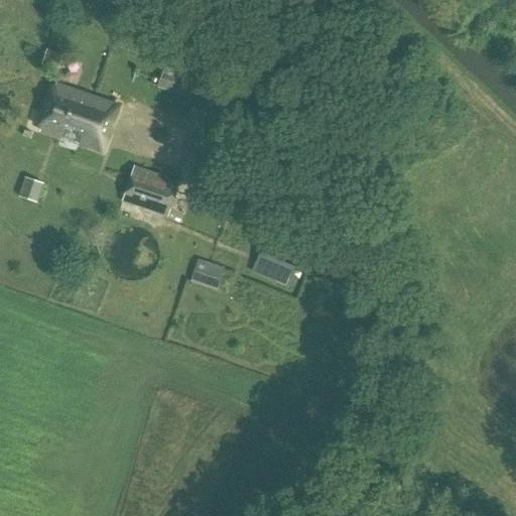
[(62,55),(46,49),(41,66),(57,71),(62,55)]
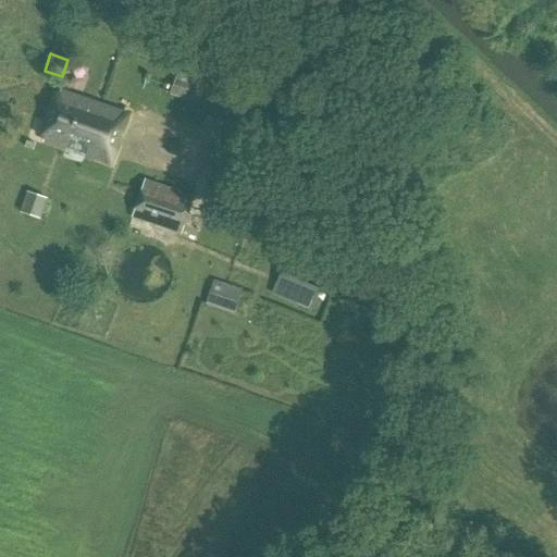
[(178,65),(169,93),(209,107),(219,79),(178,65)]
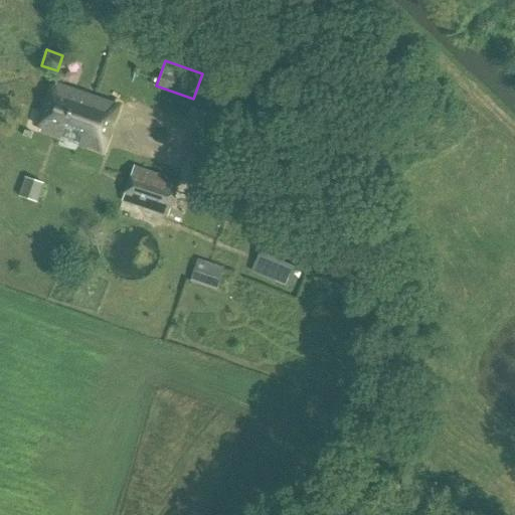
[(63,82),(86,92),(94,70),(71,62),(63,82)]
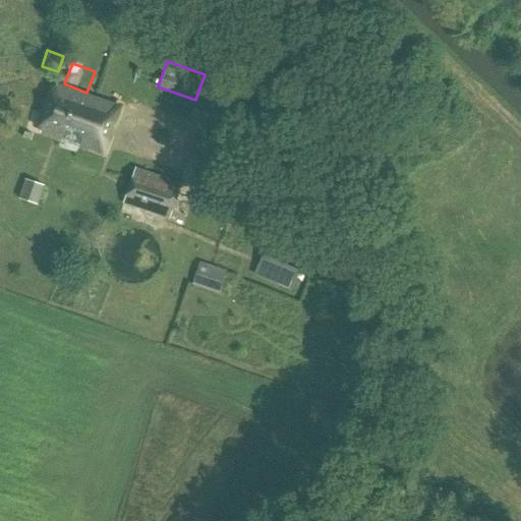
[(117,102),(45,81),(31,133),(59,141),(63,128),(79,133),(75,147),(103,154),(117,102)]
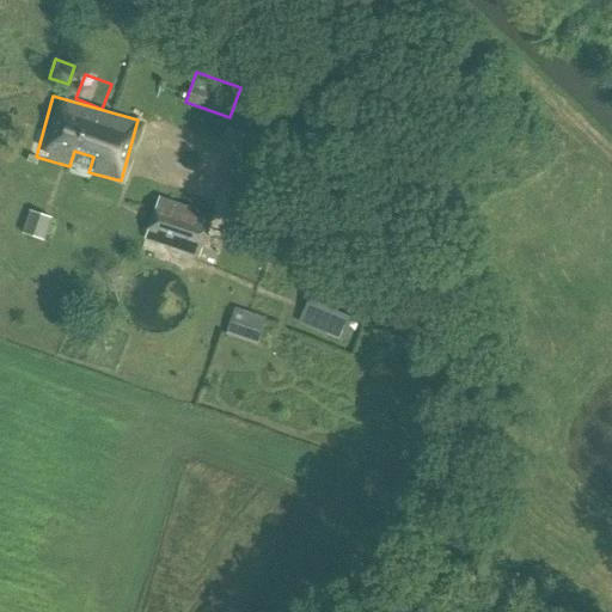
[(199,258),(213,216),(158,199),(144,240),(199,258)]
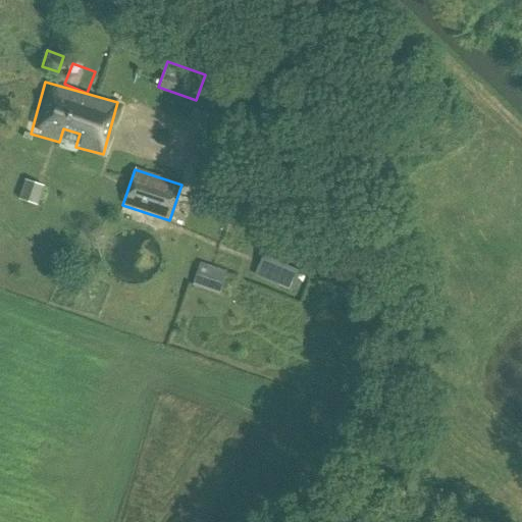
[(37,204),(44,185),(28,178),(20,198),(37,204)]
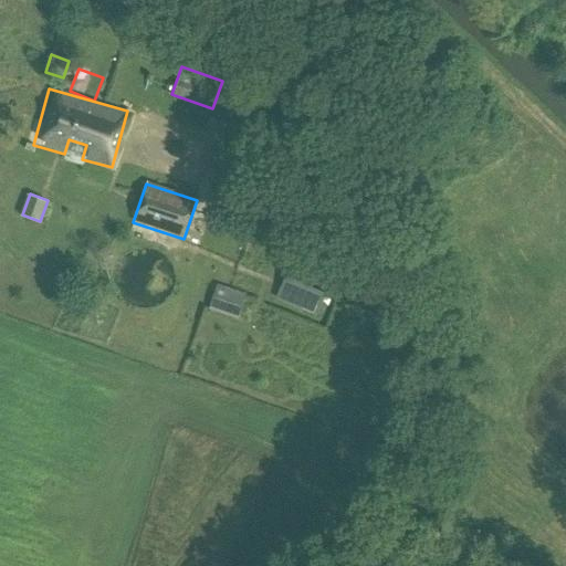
[(285,276),(276,299),(316,315),(325,293),(285,276)]
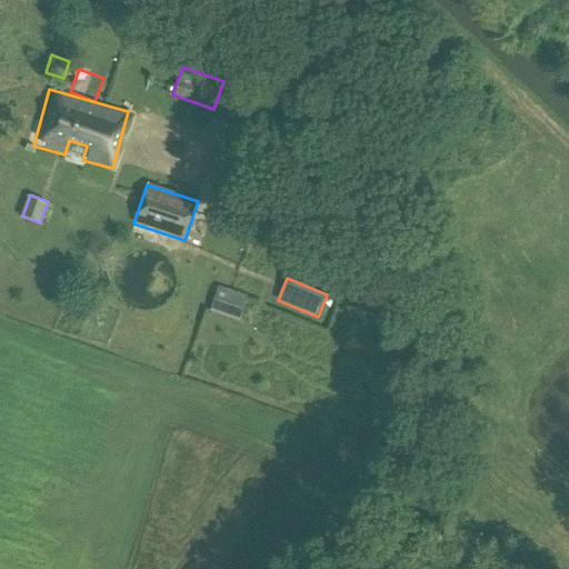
[(239,322),(248,296),(218,286),(209,311),(239,322)]
